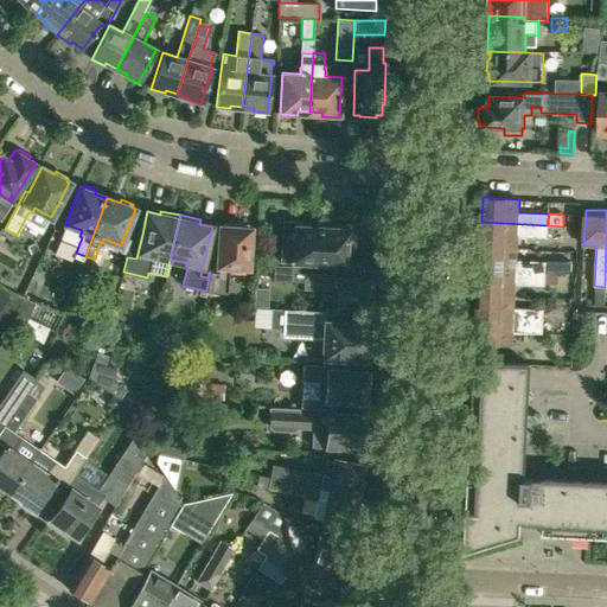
[(343,264),(343,261),(344,249),(355,246),(355,234),(345,228),(298,225),(298,219),(281,218),(278,260),(343,264)]
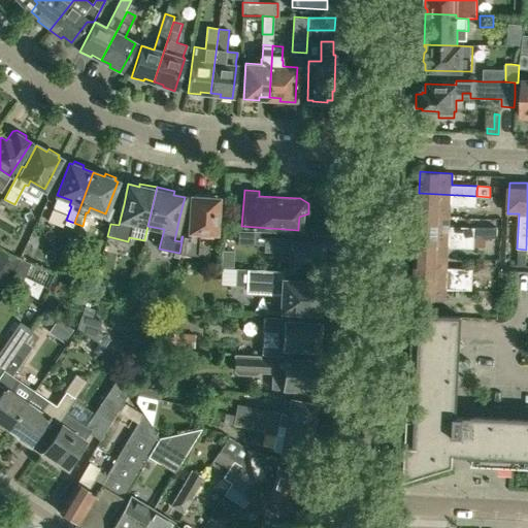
[(476,206),(476,196),(419,193),(418,213),(450,216),(450,205),(476,206)]
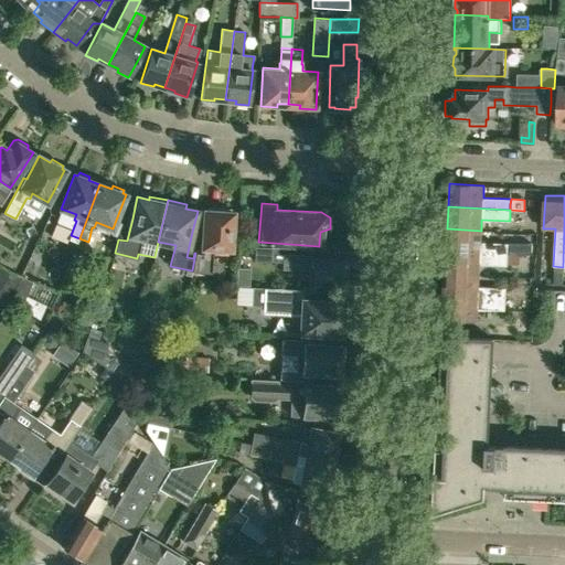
[(231,249),(232,234),(234,212),(231,212),(231,209),(215,209),(215,211),(204,210),(203,235),(200,235),(199,253),(195,253),(192,270),(211,272),(213,248),(231,249)]
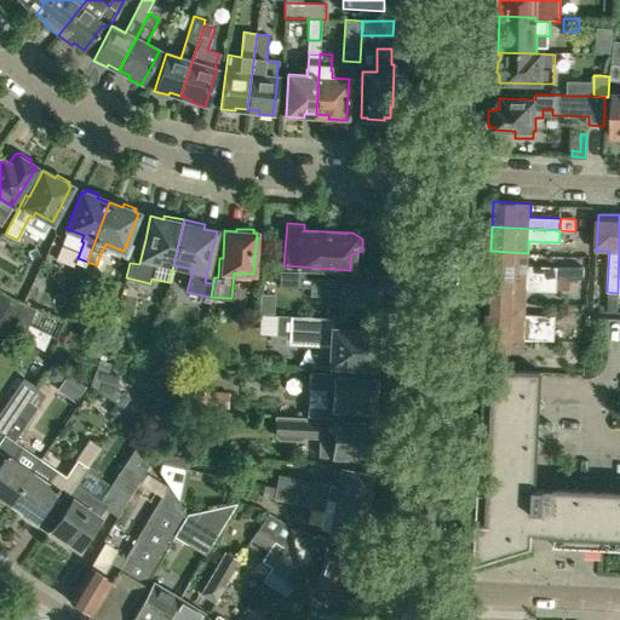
[(527,265),(528,253),(491,251),(488,276),(557,280),(558,268),(527,265)]
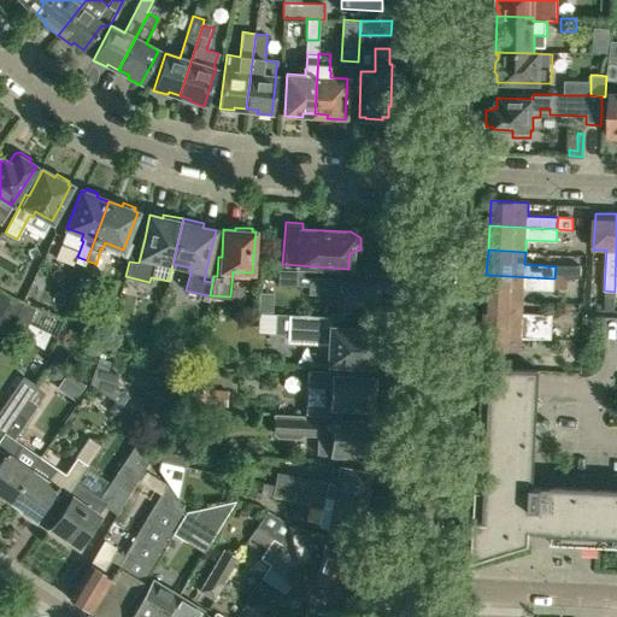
[(92,269),(84,266),(81,275),(89,277),(92,269)]
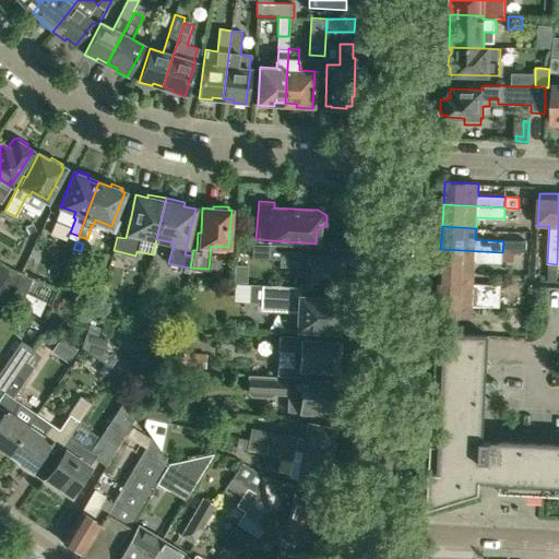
[(252,257),(274,258),(275,244),(252,242),(252,257)]
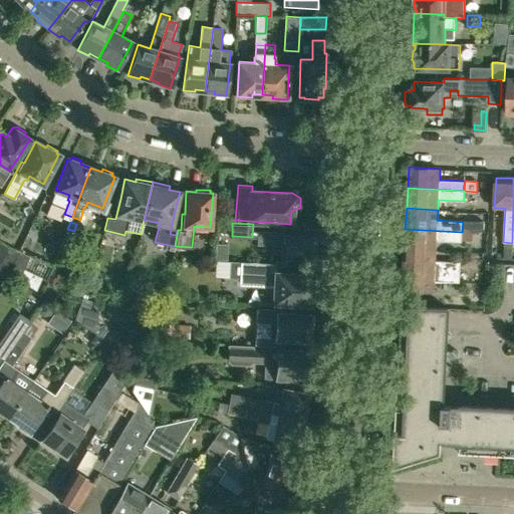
[(462,242),(462,232),(405,229),(404,249),(436,251),(437,241),(462,242)]
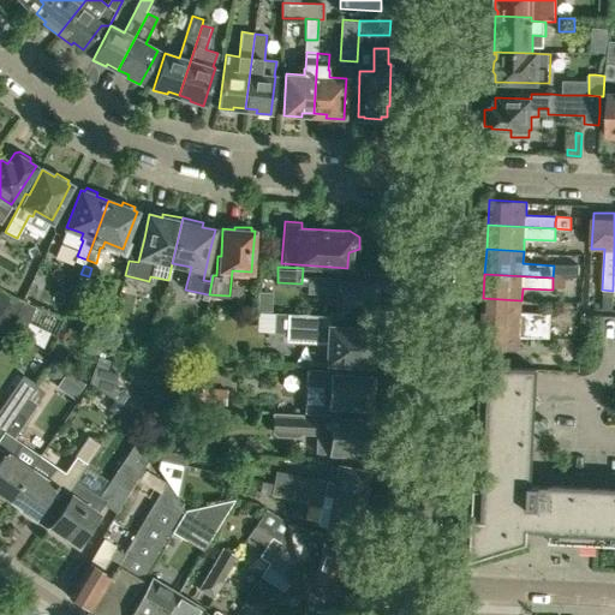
[(376,281),(352,280),(339,280),(339,278),(309,276),(309,284),(308,292),(338,294),(336,314),(351,314),(375,316),(375,312),(378,310),(380,300),(376,297),(376,281)]
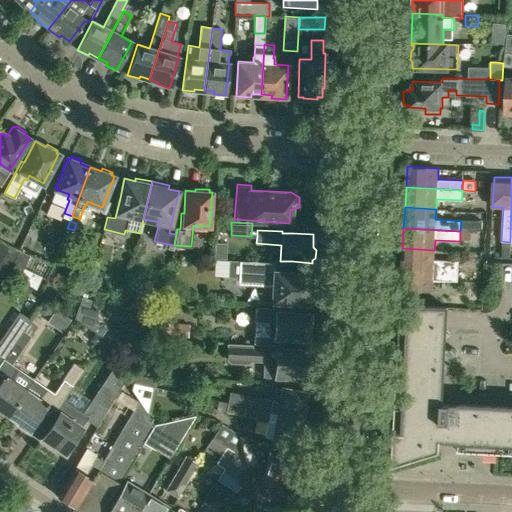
[(0,267),(8,273),(19,251),(7,246),(0,241),(0,267)]
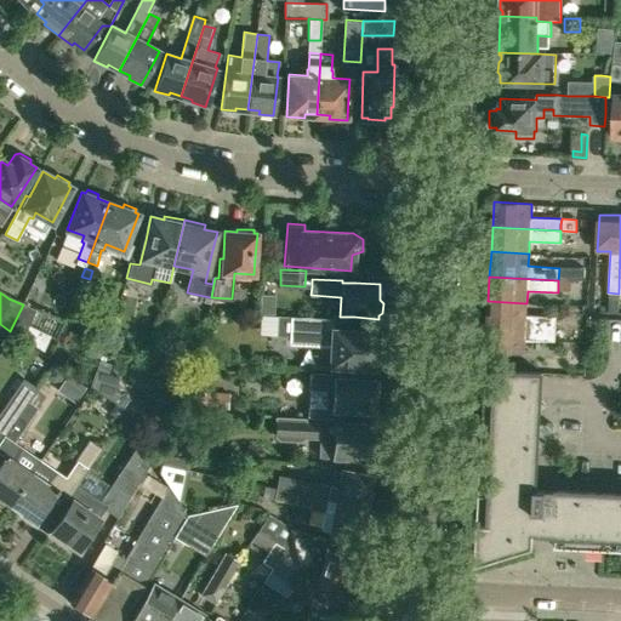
[(619,298),(608,297),(608,313),(619,313),(619,298)]
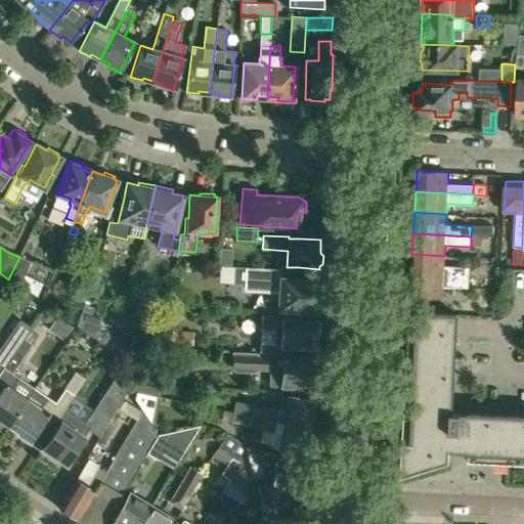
[(444,266),(444,256),(411,254),(410,275),(469,277),(470,267),(444,266)]
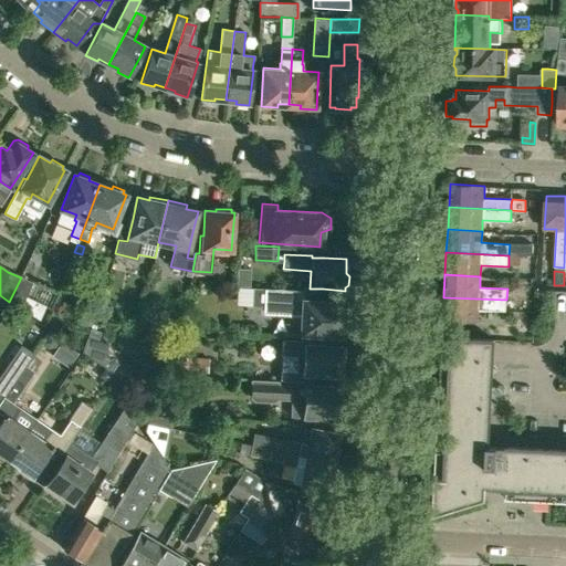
[(32,283),(21,278),(9,302),(20,308),(32,283)]
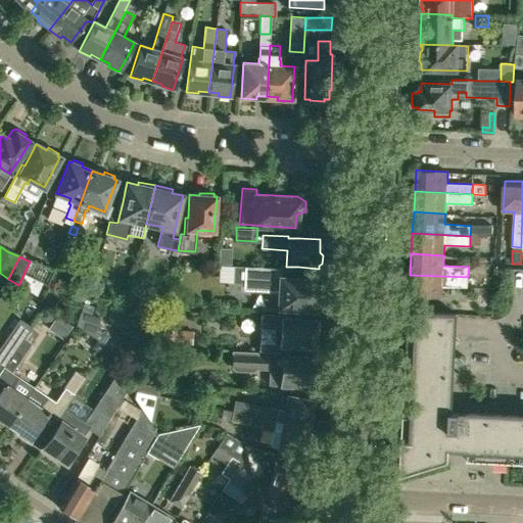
[(281,269),(245,267),(234,267),(233,282),(244,283),(244,290),(280,291),(279,307),(317,310),(317,307),(320,306),(320,297),(317,295),(318,280),(280,278),(281,269)]
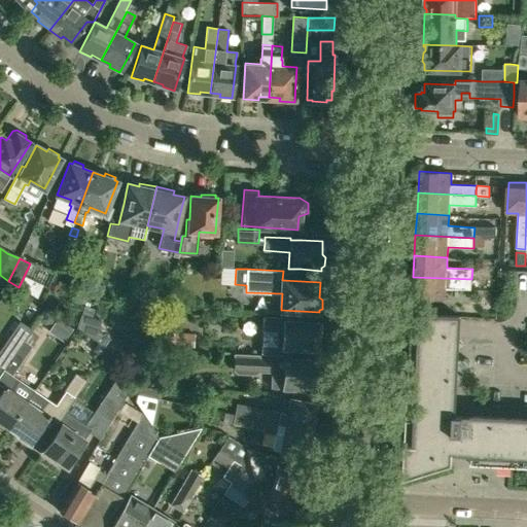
[(470,289),(471,279),(413,277),(412,297),(445,300),(445,288),(470,289)]
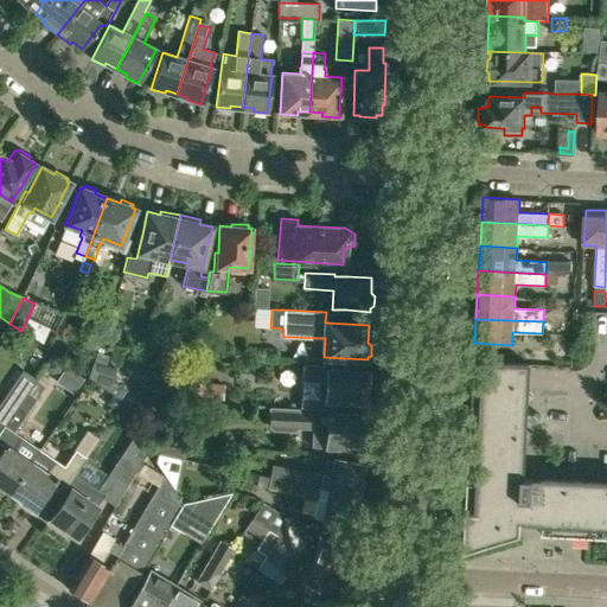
[(64,365),(52,356),(43,369),(50,374),(59,372),(64,365)]
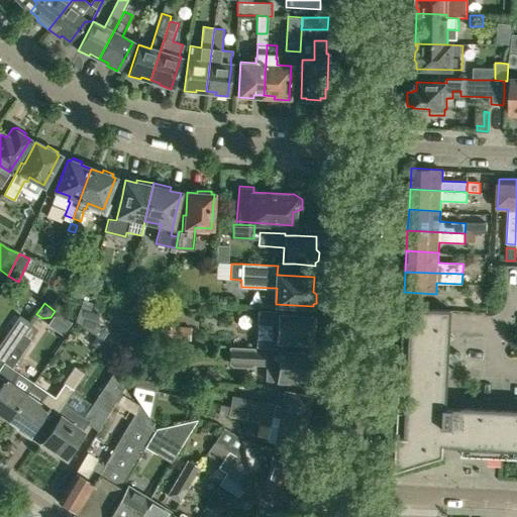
[(403,321),(396,471),(444,455),(444,445),(462,446),(461,455),(516,457),(516,410),(446,407),(450,324),(451,310),(404,307),(403,321)]
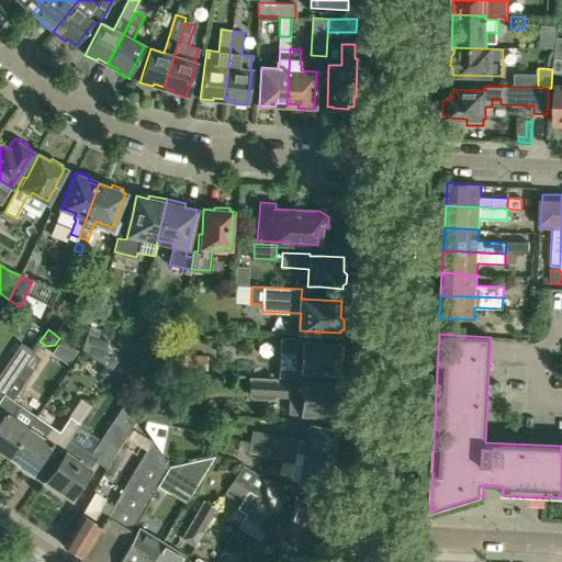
[(87,336),(83,349),(111,369),(116,360),(105,352),(108,344),(87,336)]
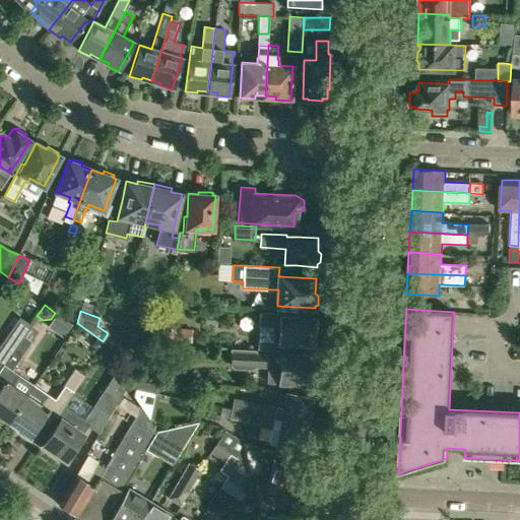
[(314,318),(294,317),(287,317),(287,313),(259,312),(257,341),(256,341),(256,349),(285,351),(286,343),(313,344),(313,342),(316,342),(317,329),(314,328),(314,318)]
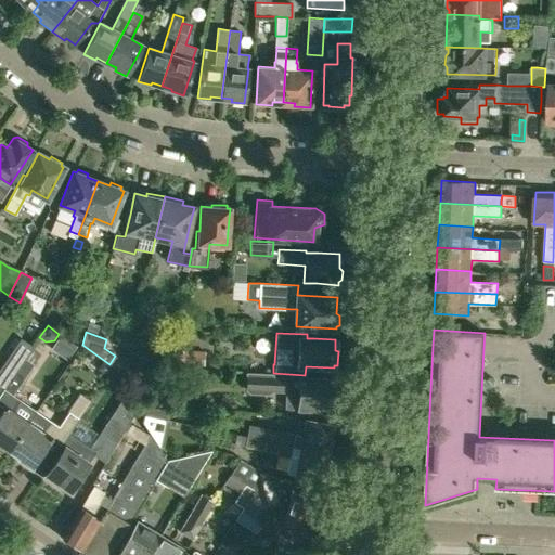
[(0,395),(24,358),(31,348),(21,339),(0,369),(0,395)]
